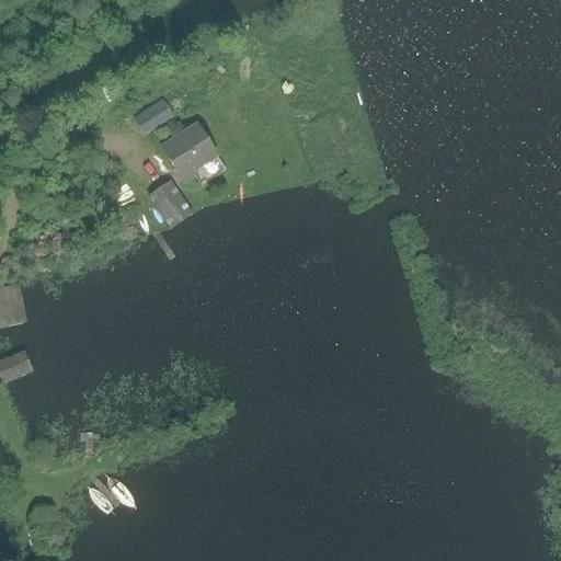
[(145,137),(174,118),(161,98),(132,117),(145,137)]
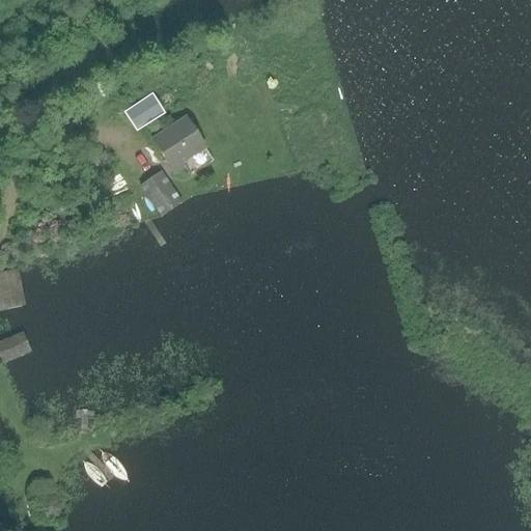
[(154,138),(170,162),(177,173),(187,166),(185,162),(207,146),(187,116),(154,138)]
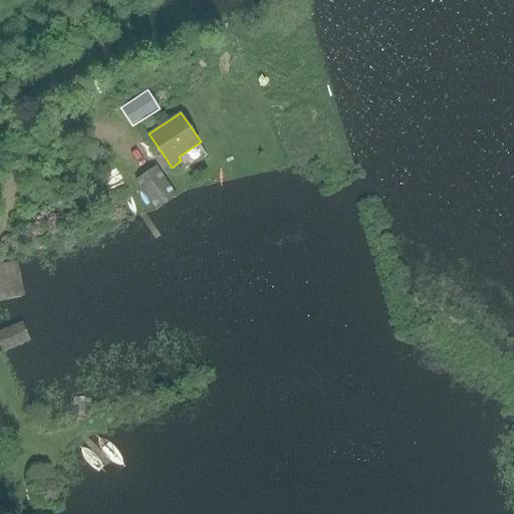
[(177,197),(158,167),(137,181),(157,211),(177,197)]
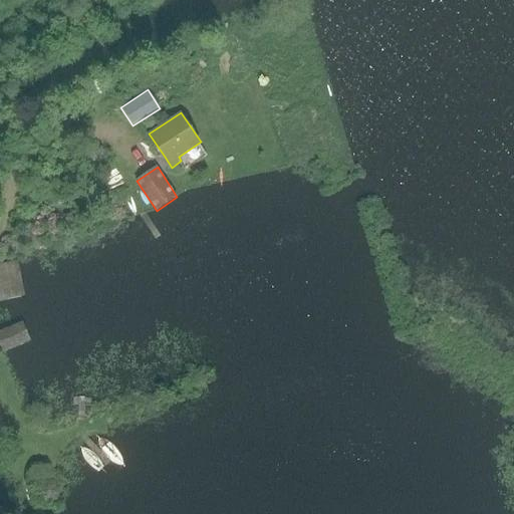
[(18,261),(0,265),(0,301),(25,296),(18,261)]
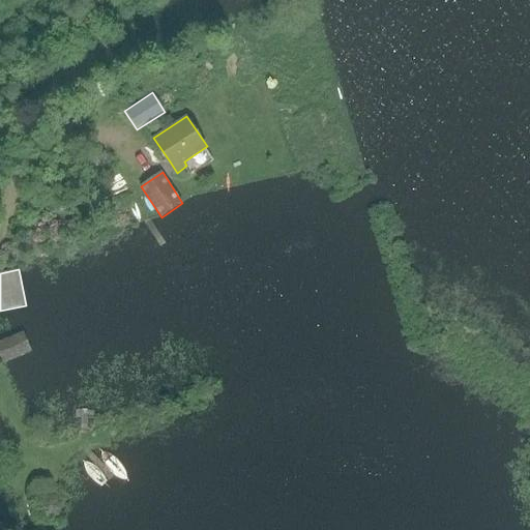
[(0,343),(0,352),(5,364),(33,352),(24,332),(0,343)]
